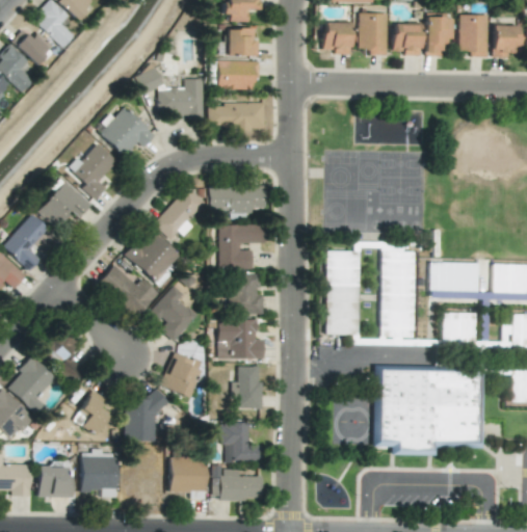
[(49,0),(40,11),(45,17),(38,24),(63,48),(75,35),(62,24),(70,16),(51,0),(49,0)]
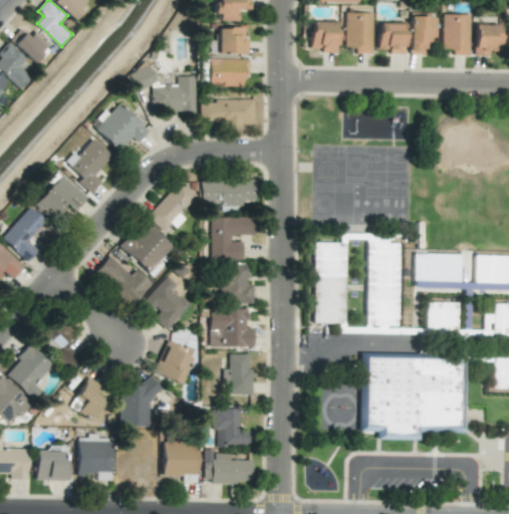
[(53,0),(74,19),(90,1),(88,0),(53,0)]
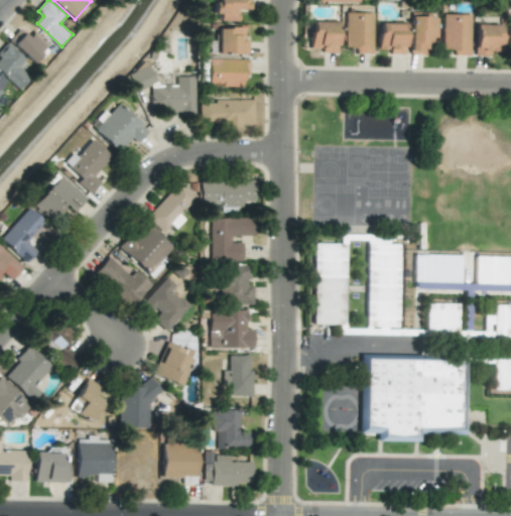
[(241,21),(242,10),(252,10),(252,0),(220,0),(221,2),(217,2),(217,14),(223,14),(223,21),(241,21)]
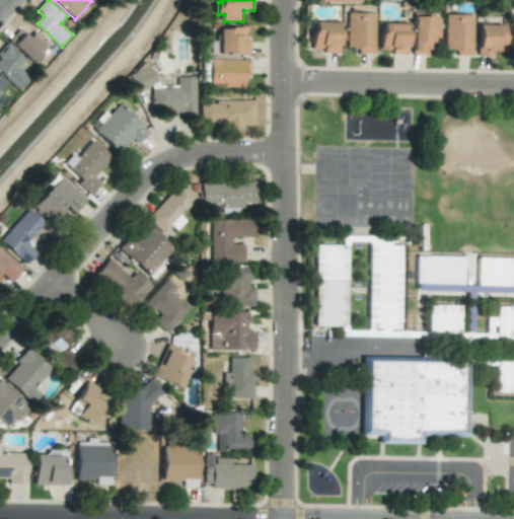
[(361,54),(377,54),(378,13),(351,12),(350,47),(361,47),(361,54)]
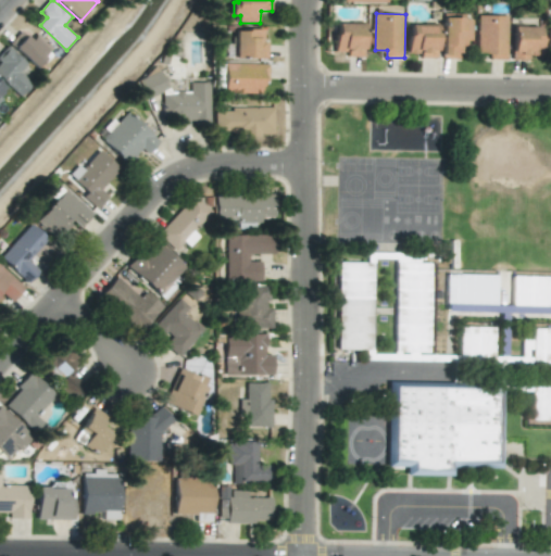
[(480,53),(492,53),(492,59),(510,59),(511,15),(480,15),(480,53)]
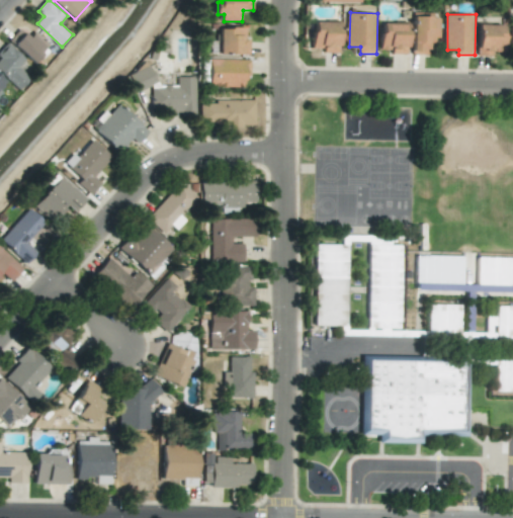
[(415,55),(431,54),(430,40),(442,40),(441,15),(414,16),(415,55)]
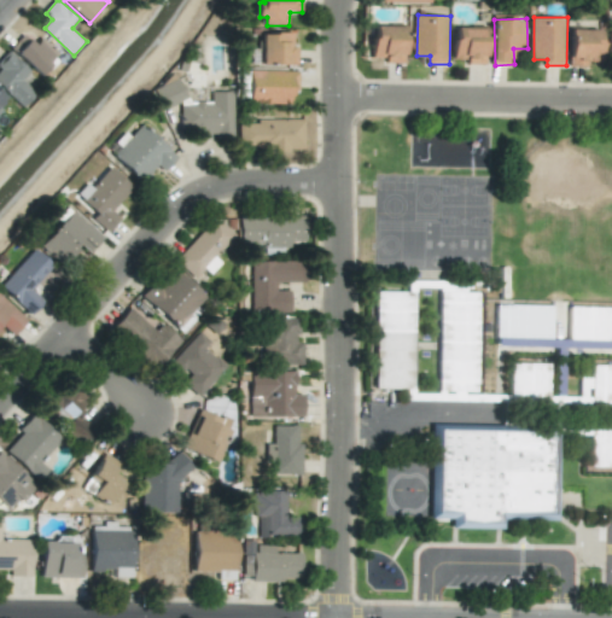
[(408,63),(408,27),(377,25),(377,57),(389,58),(389,63),(408,63)]
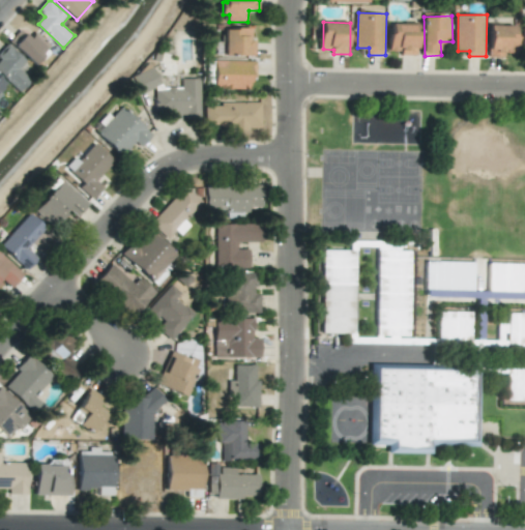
[(419,24),(392,23),(391,52),(403,52),(403,55),(419,56),(419,24)]
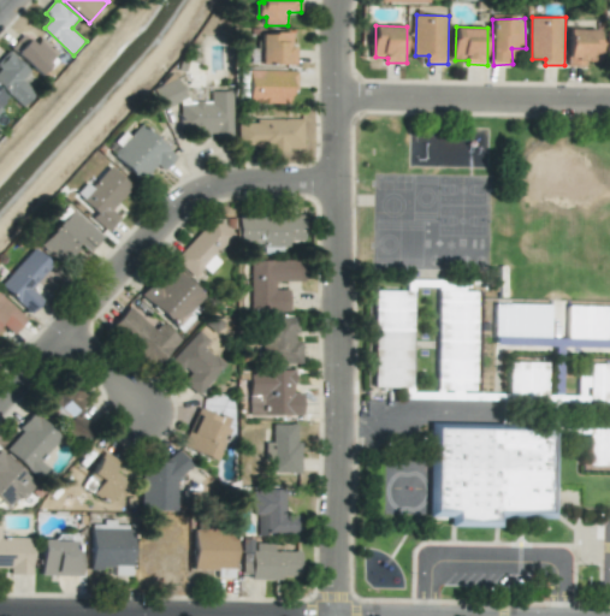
[(570,66),(588,67),(588,60),(602,61),(603,30),(572,29),(570,66)]
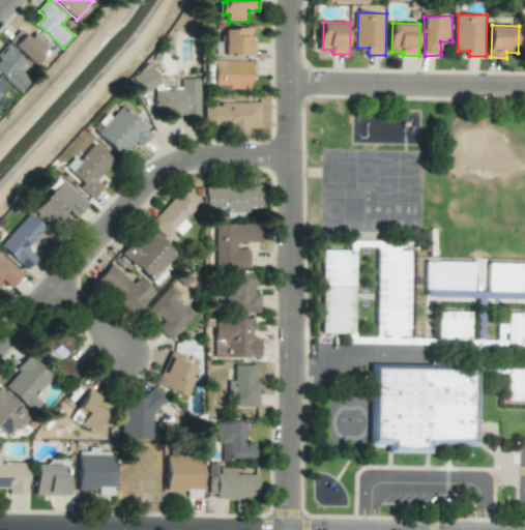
[(227,28),(227,55),(258,56),(259,39),(254,39),(255,28),(227,28)]
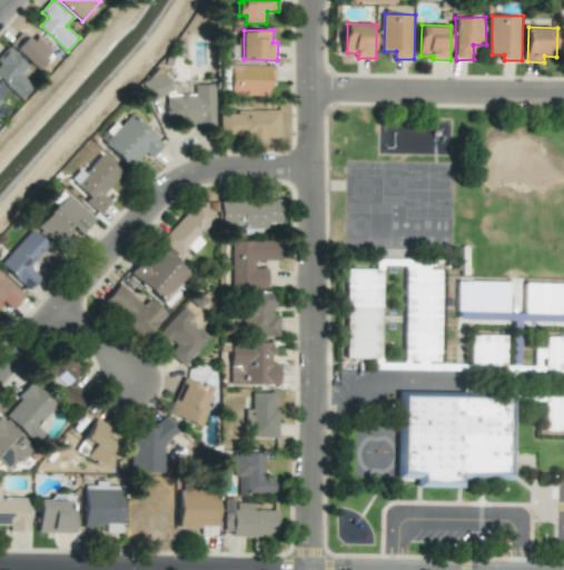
[(59,55),(41,36),(32,43),(26,37),(16,46),(40,71),(59,55)]
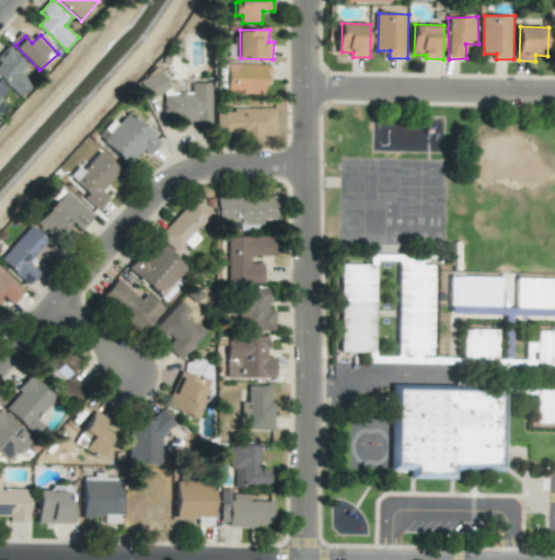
[(0,66),(0,74),(25,97),(36,84),(23,72),(31,65),(11,46),(0,58),(0,59),(3,62),(0,66)]
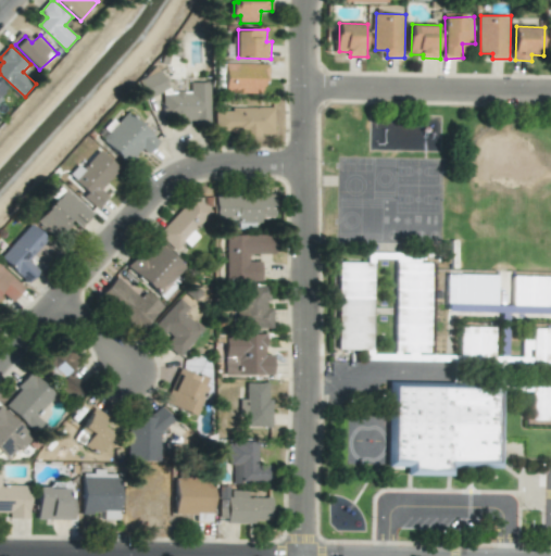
[(227,92),(266,93),(266,81),(271,81),(272,64),(228,63),(227,92)]
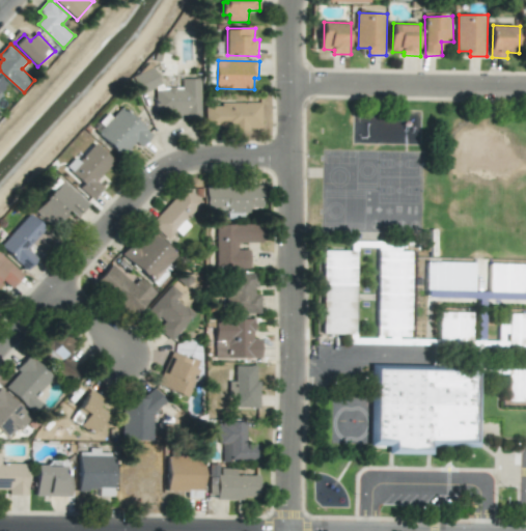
[(135,76),(142,95),(165,87),(158,67),(135,76)]
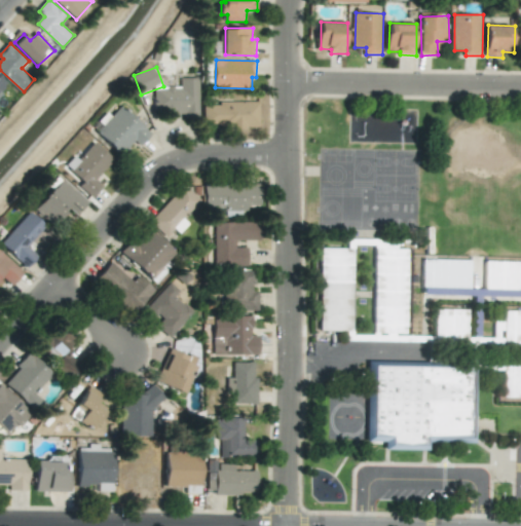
[(183,78),(183,87),(157,87),(157,111),(168,111),(168,118),(179,118),(179,117),(201,117),(201,78),(183,78)]
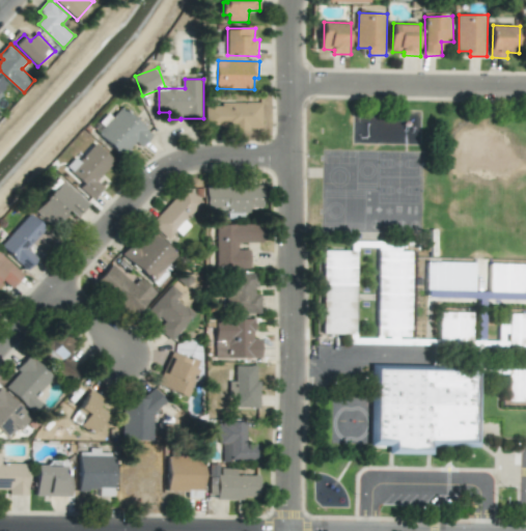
[(209,104),(209,129),(265,128),(265,103),(209,104)]
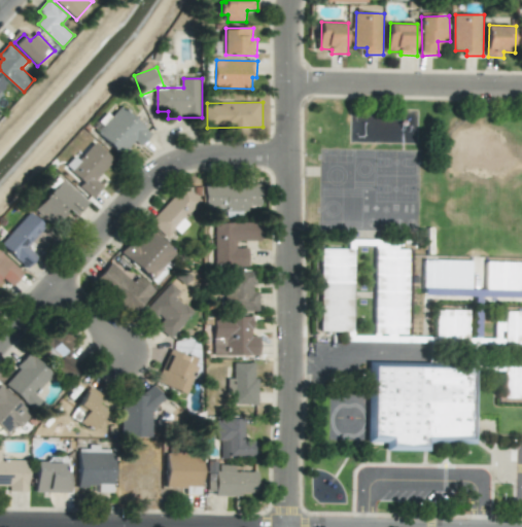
[(77,156),(68,167),(85,183),(82,185),(95,198),(106,186),(99,179),(116,161),(98,142),(81,160),(77,156)]
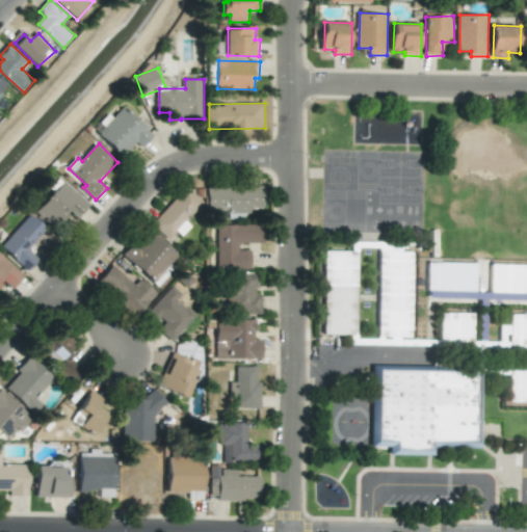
[(38,211),(56,228),(73,211),(80,217),(93,205),(67,180),(38,211)]
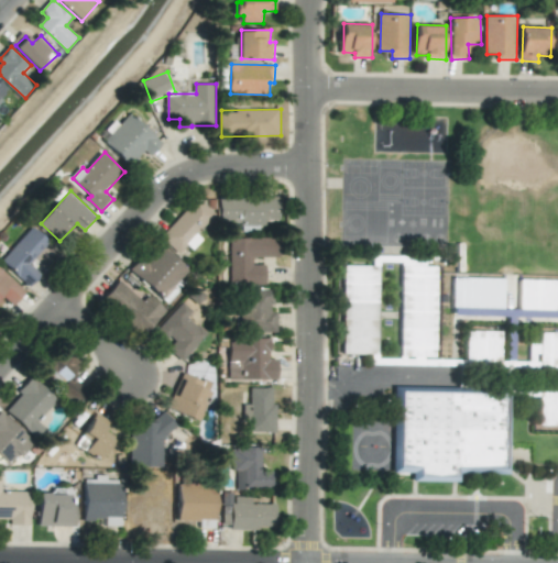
[(282,197),(222,197),(222,223),(244,223),(244,229),(282,230),(282,197)]
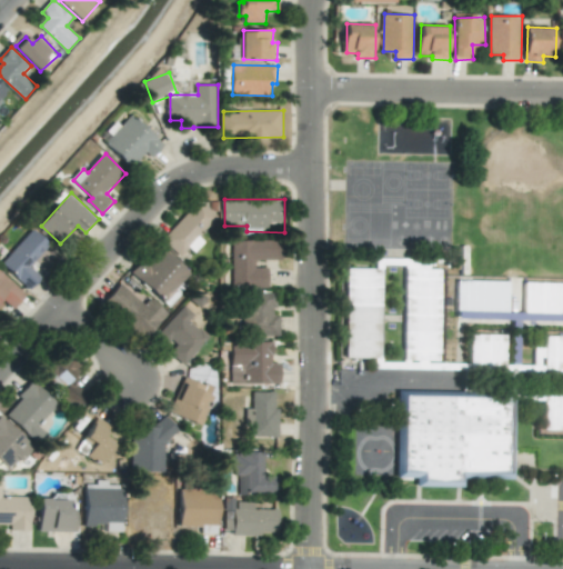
[(207,241),(202,237),(220,217),(201,200),(164,239),(183,257),(191,247),(198,252),(207,241)]
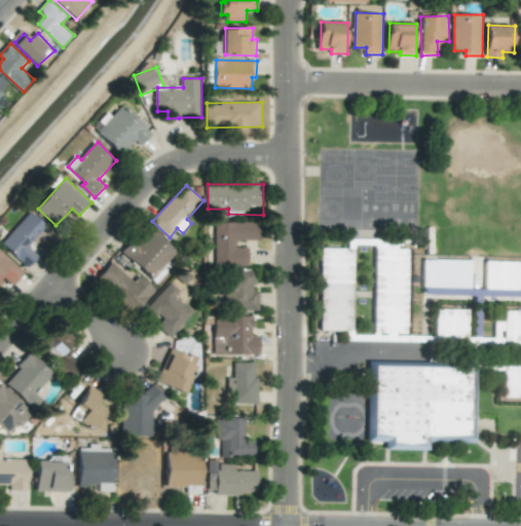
[(48,226),(33,212),(3,243),(30,268),(41,256),(30,247),(48,226)]
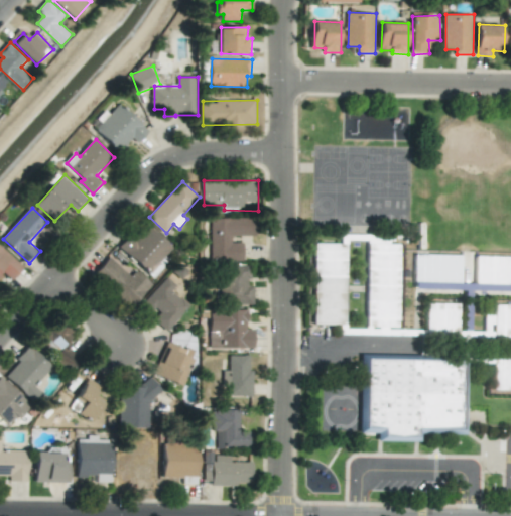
[(214,261),(246,261),(245,242),(234,243),(234,236),(258,236),(257,218),(213,218),(214,261)]
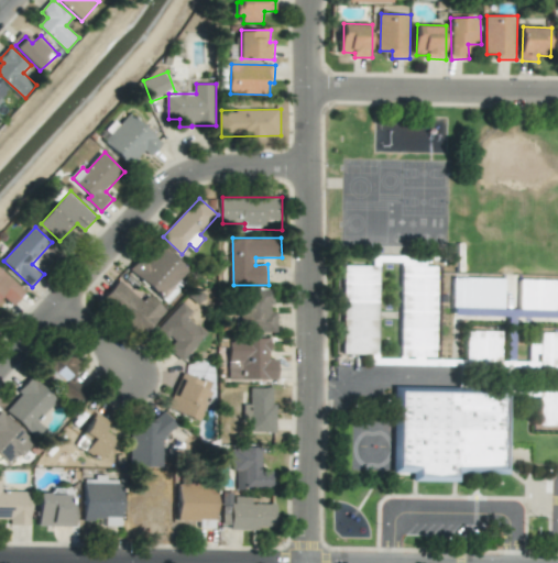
[(190,269),(160,242),(134,271),(171,304),(188,284),(183,278),(190,269)]
